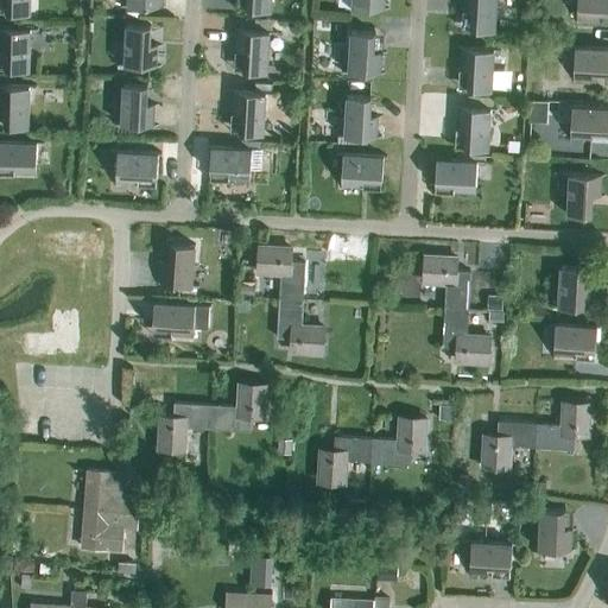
[(6,0),(6,12),(31,12),(31,0),(6,0)]
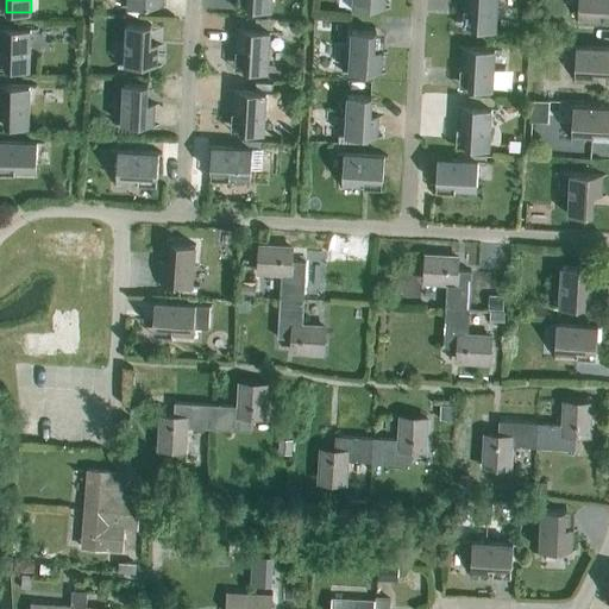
[(248,0),(248,8),(272,10),(272,0),(248,0)]
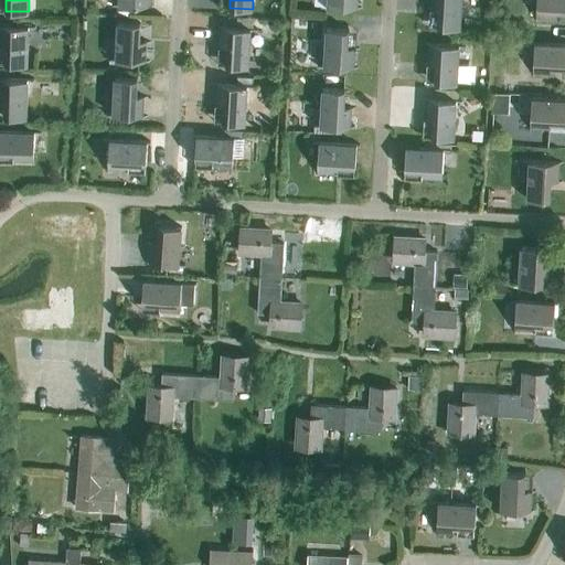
[(432,0),(432,8),(438,9),(437,27),(460,28),(461,0),(432,0)]
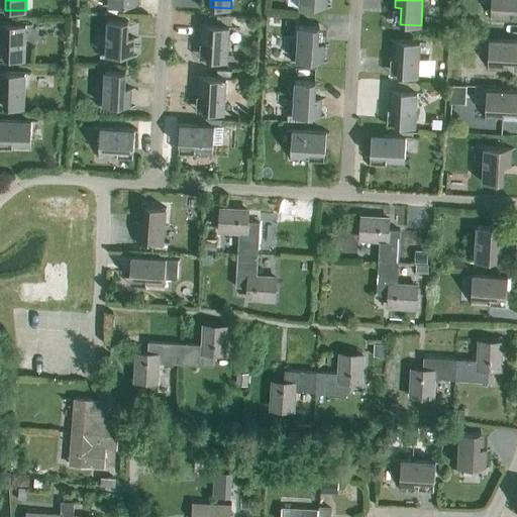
[(516,0),(491,0),(491,8),(491,20),(509,21),(509,10),(514,10),(516,10),(516,0)]
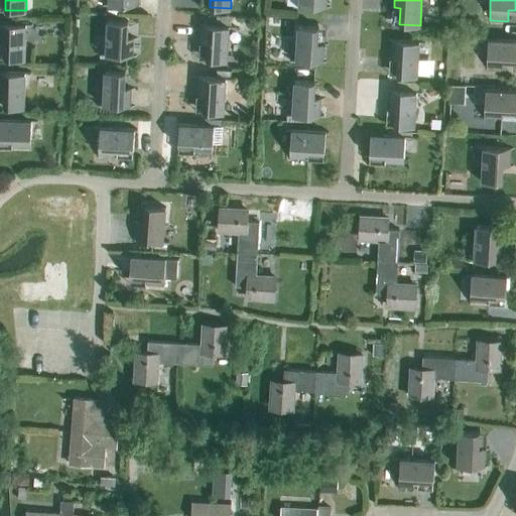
[(132,55),(133,37),(127,37),(128,20),(107,19),(106,53),(100,53),(100,54),(126,55),(132,55)]
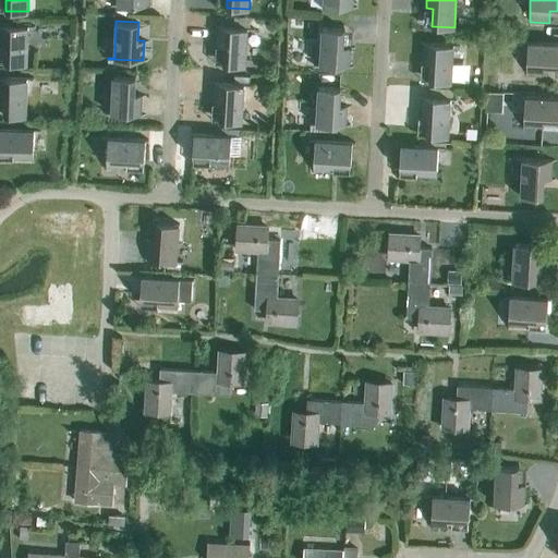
[(35,25),(7,25),(0,24),(0,45),(5,45),(4,63),(27,63),(28,26),(35,26),(35,25)]
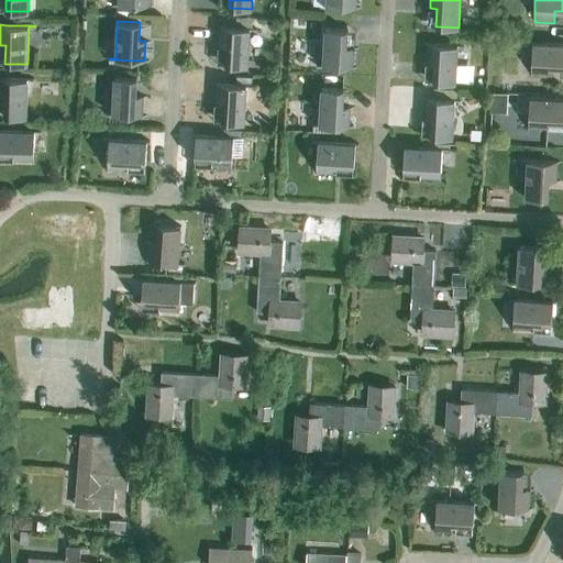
[(228,26),(221,26),(220,46),(227,46),(225,65),(247,66),(250,29),(256,30),(256,29),(228,26)]
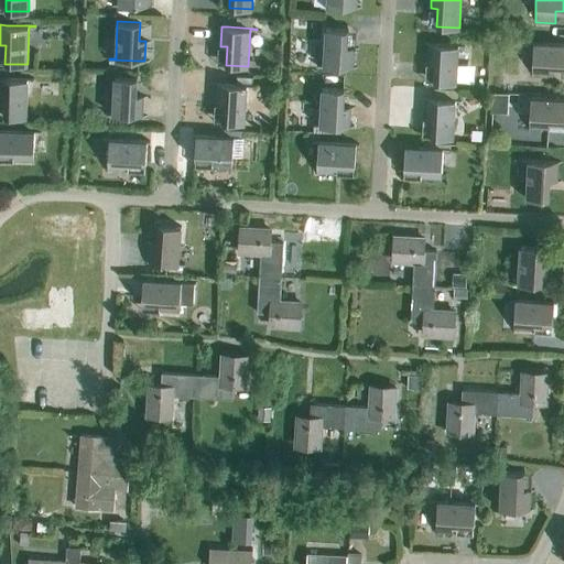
[(353,67),(354,47),(347,47),(348,29),(325,28),(323,65),(317,65),(317,66),(345,67),(353,67)]
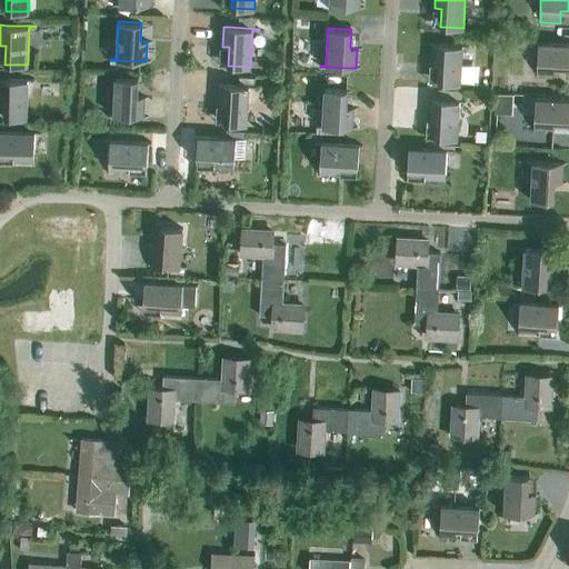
[(568,43),(532,42),(532,43),(538,43),(537,65),(537,78),(557,79),(558,67),(562,67),(568,67),(568,43)]
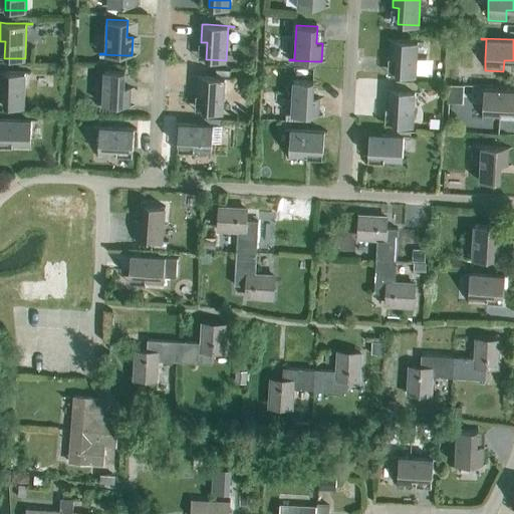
[(398,39),(391,39),(390,57),(397,58),(396,74),(416,75),(418,41),(424,42),(424,41),(398,39)]
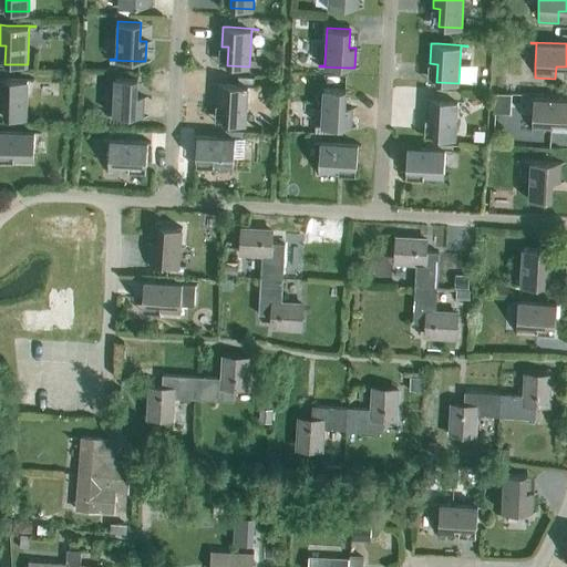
[(143,116),(144,96),(137,96),(137,78),(115,76),(113,114),(106,114),(106,115),(135,116),(143,116)]
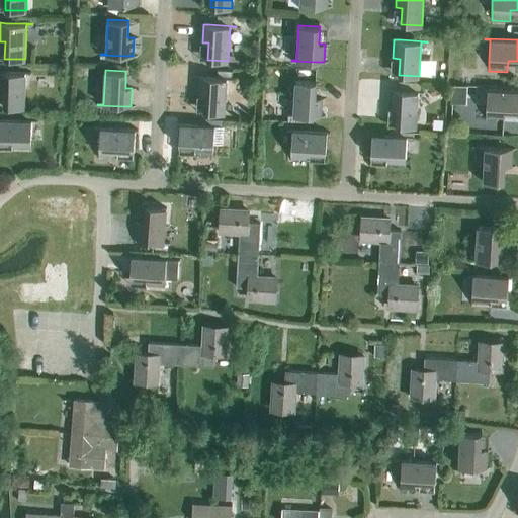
[(31,72),(5,72),(0,71),(0,90),(4,90),(4,107),(24,107),(25,73),(31,73),(31,72)]
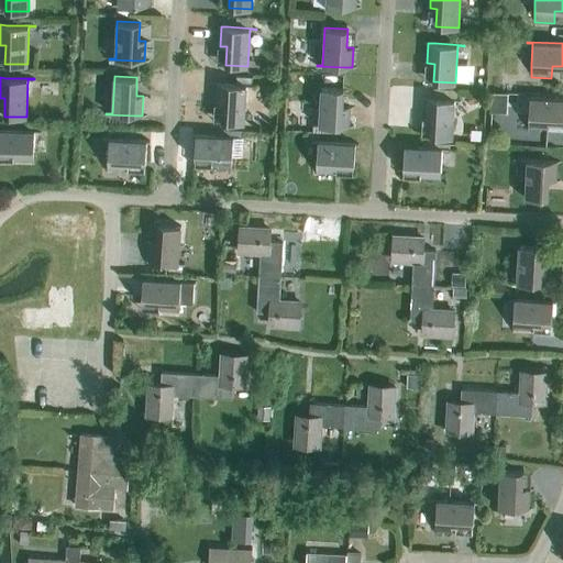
[(224,84),(217,83),(216,103),(222,103),(221,122),(244,123),(246,86),(253,86),(253,85),(224,84)]
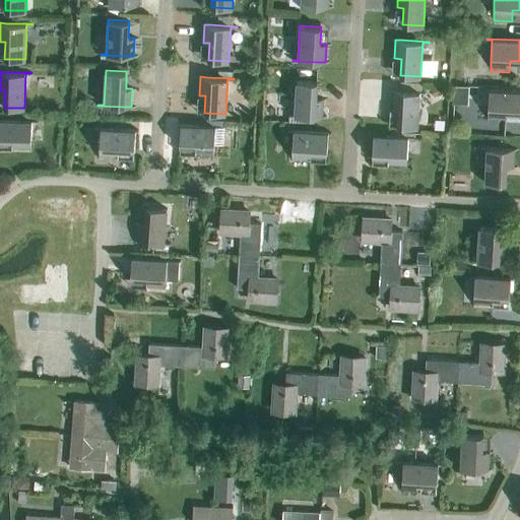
[(322,117),(323,99),(317,99),(318,81),(297,80),(295,115),(288,115),(288,116),(289,116),(315,117),(316,117),(322,117)]
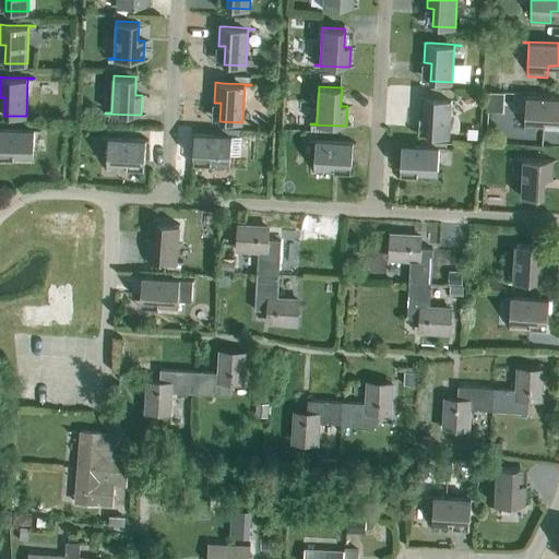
[(558,97),(520,96),(520,97),(526,97),(525,118),(524,131),(544,132),(545,120),(549,120),(558,120),(558,97)]
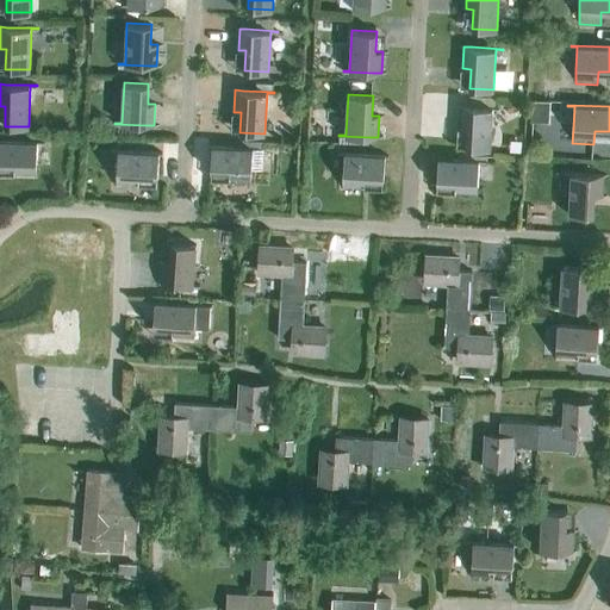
[(468,106),(461,106),(460,128),(467,128),(466,148),(491,149),(492,109),(499,109),(499,107),(468,106)]
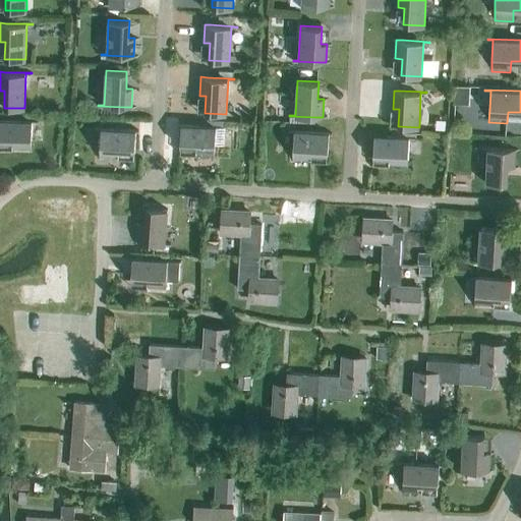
[(38,122),(38,121),(0,119),(0,140),(12,141),(12,148),(32,148),(33,121),(38,122)]
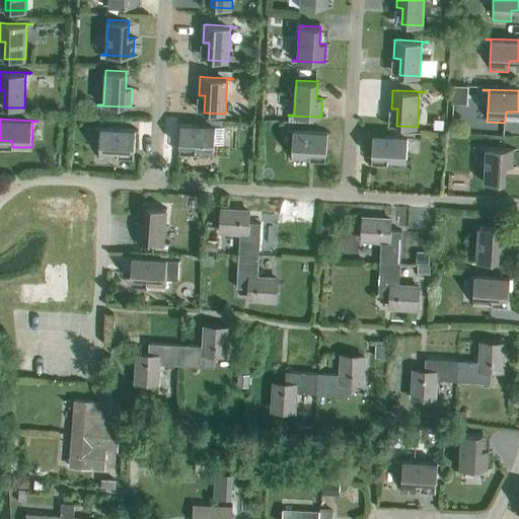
[(221,128),(221,126),(177,124),(177,125),(179,126),(178,145),(196,146),(195,152),(214,153),(215,127),(221,128)]
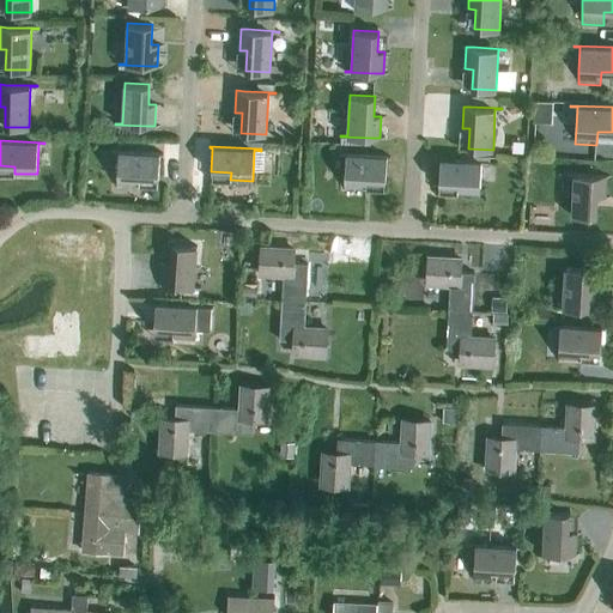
[(163,155),(163,153),(111,150),(111,151),(119,152),(117,182),(139,183),(139,176),(158,177),(161,155),(163,155)]
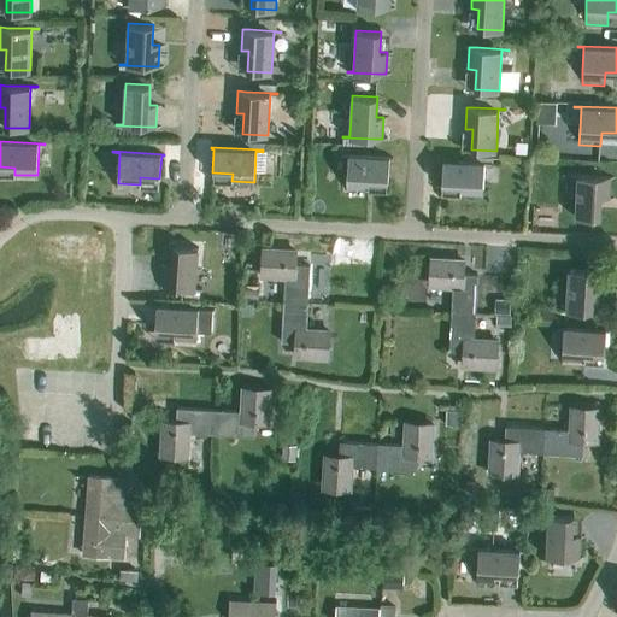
[(393,159),(393,157),(341,154),(341,156),(348,156),(346,187),(368,188),(369,181),(388,182),(389,158),(393,159)]
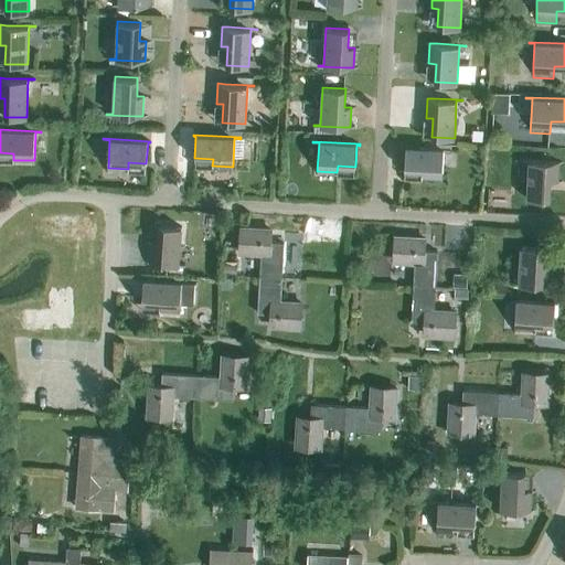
[(450,150),(450,149),(403,147),(403,148),(405,148),(404,169),(423,170),(422,177),(443,178),(444,150),(450,150)]
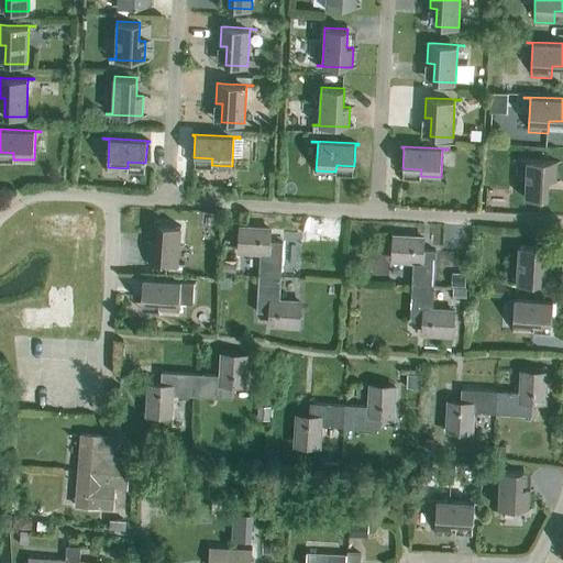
[(561,181),(562,162),(550,161),(521,159),(521,161),(528,161),(526,198),(548,199),(549,186),(549,180),(561,181)]
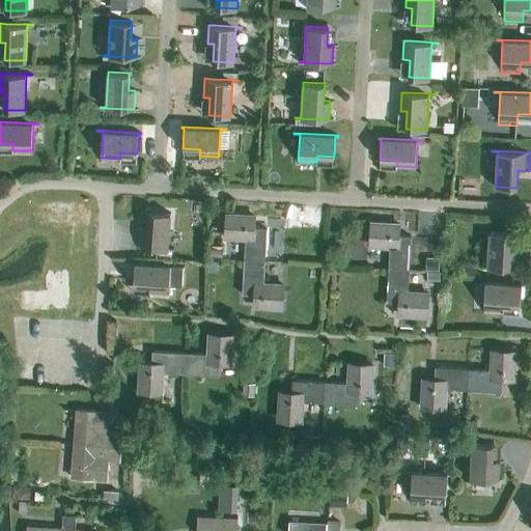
[(168,248),(170,213),(149,212),(148,228),(137,227),(135,246),(147,247),(147,248),(173,250),(174,248),(168,248)]
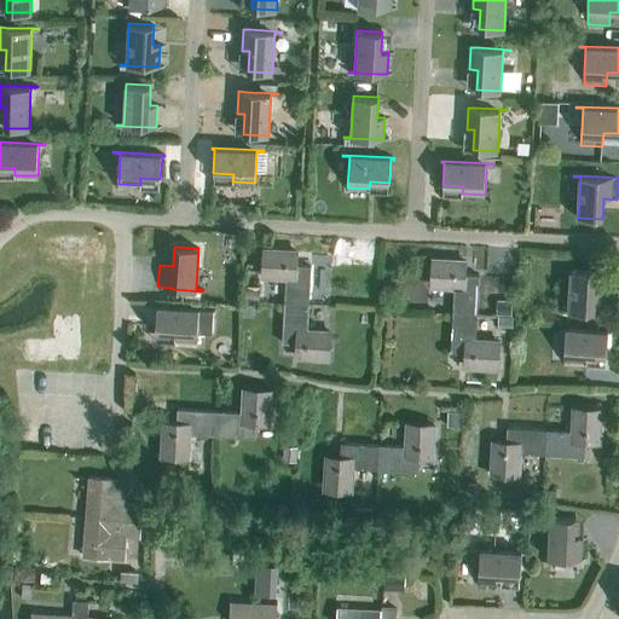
[(284,302),(308,305),(311,265),(296,264),(296,250),(265,249),(264,276),(285,277),(284,302)]
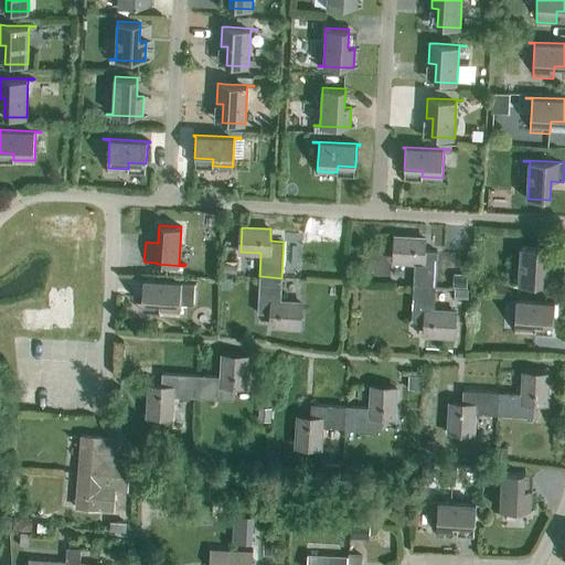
[(414,285),(436,287),(438,251),(424,251),(425,237),(396,236),(394,260),(415,262),(414,285)]
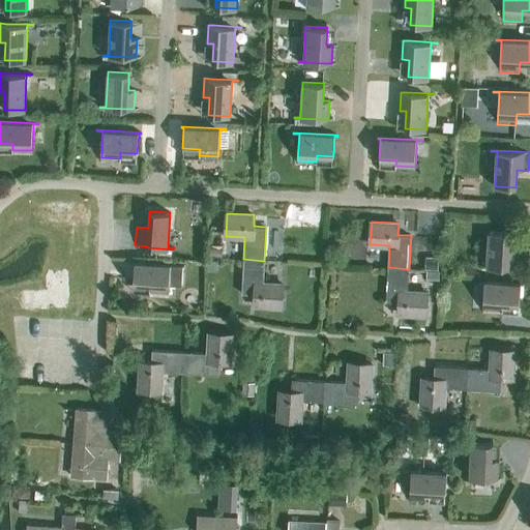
[(428,235),(436,235),(436,224),(428,223),(428,235)]
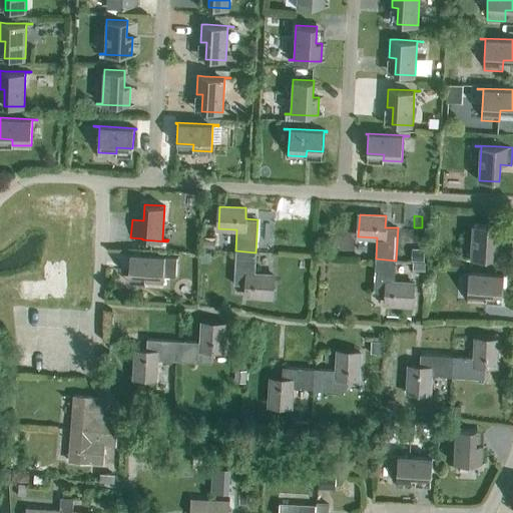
[(493,236),(494,224),(473,222),(471,257),(465,257),(465,258),(491,260),(491,259),(502,260),(503,241),(492,240),(493,236)]
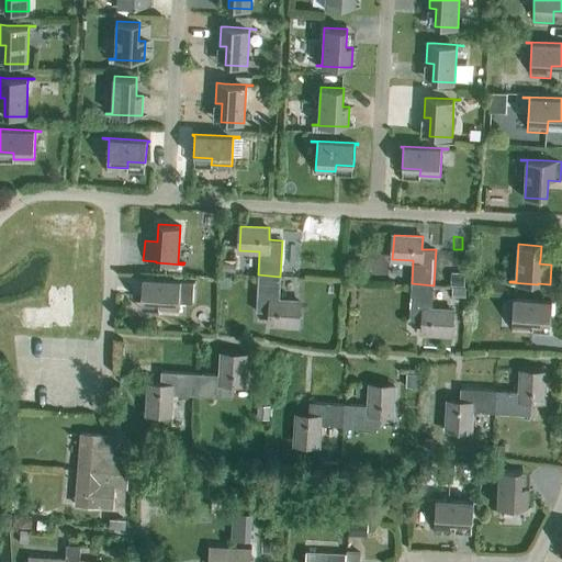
[(221,273),(235,273),(236,260),(221,259),(221,273)]
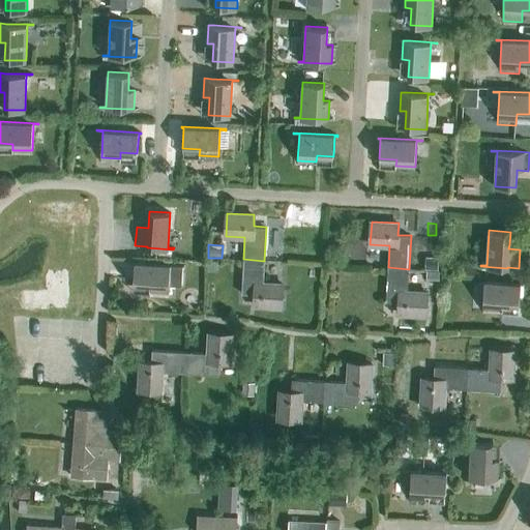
[(263,283),(264,261),(243,259),(242,293),(255,294),(255,305),(282,306),(283,284),(263,283)]
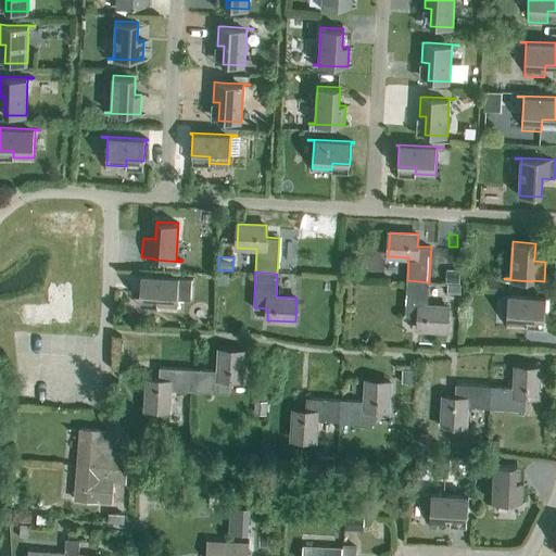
[(218,273),(218,283),(227,283),(227,273),(218,273)]
